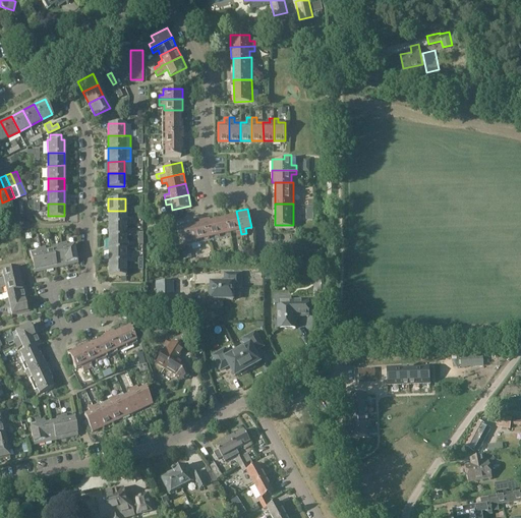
[(125,211),(108,211),(108,223),(125,223),(125,211)]
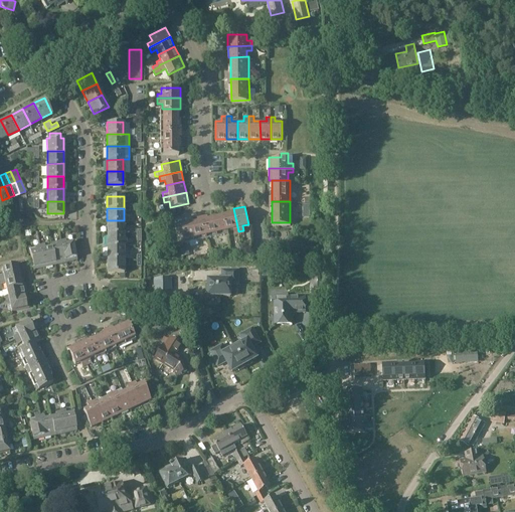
[(233,232),(238,231),(233,208),(222,211),(222,213),(226,229),(232,227),(233,232)]
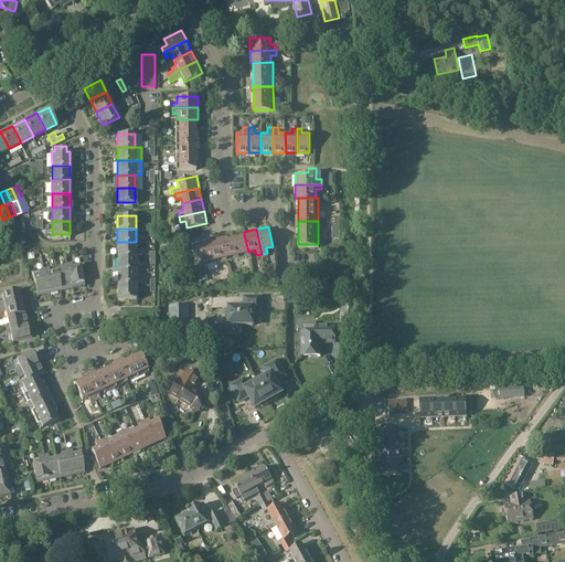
[(244,234),(222,240),(226,260),(249,254),(248,252),(244,234)]
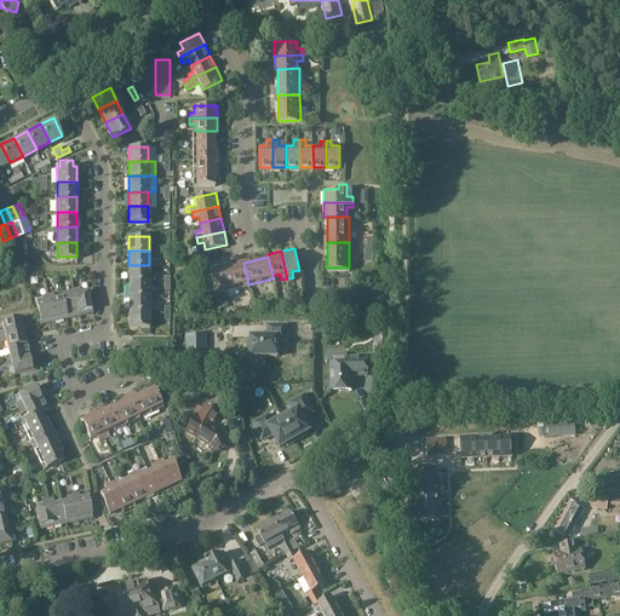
[(223,291),(248,285),(244,263),(218,268),(223,291)]
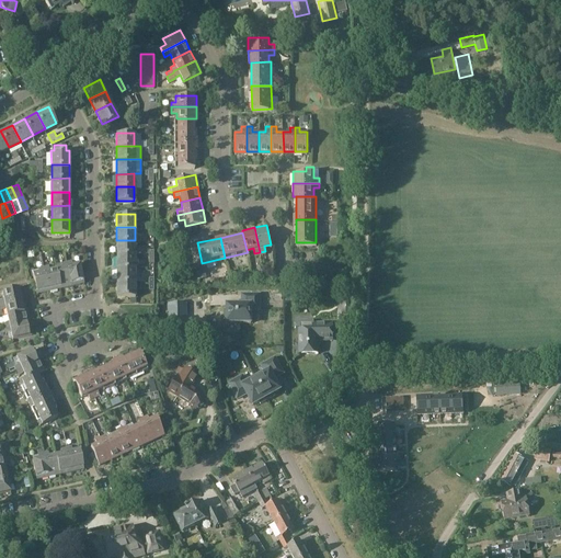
[(135,240),(116,240),(116,254),(135,254),(135,240)]
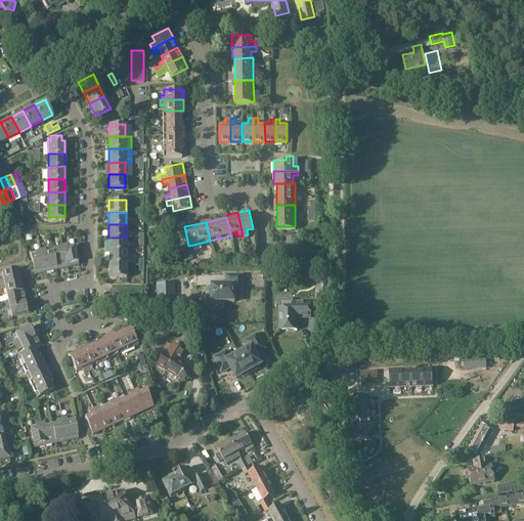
[(126,237),(108,237),(108,250),(126,250),(126,237)]
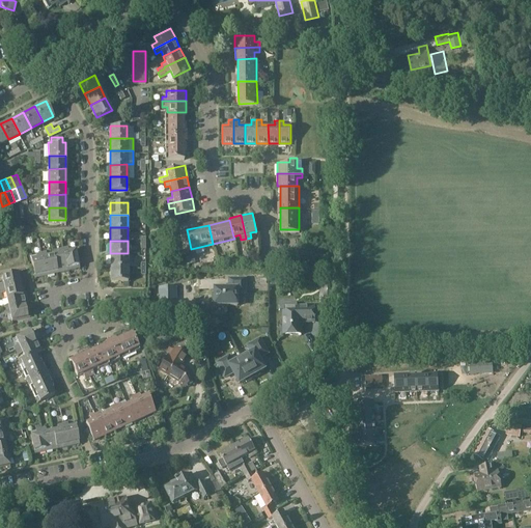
[(67,245),(62,246),(67,269),(79,267),(75,248),(68,250),(67,245)]
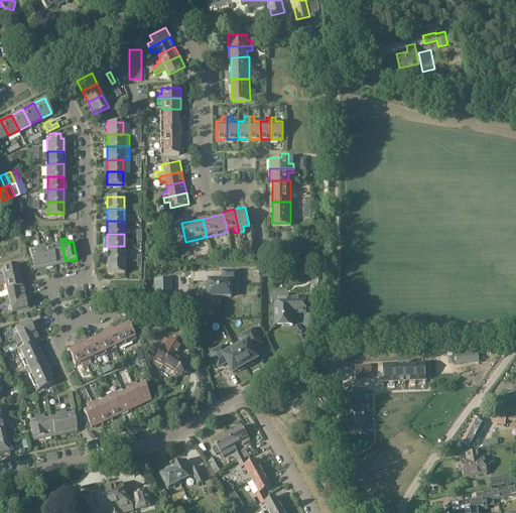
[(57,245),(51,246),(55,263),(66,261),(60,239),(56,240),(57,245)]
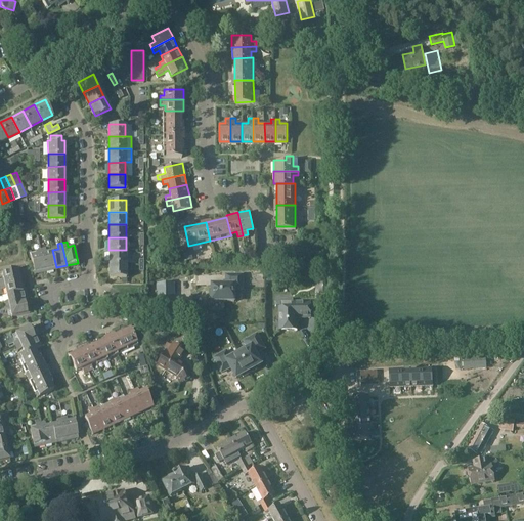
[(45,246),(40,247),(45,270),(56,267),(52,250),(46,251),(45,246)]
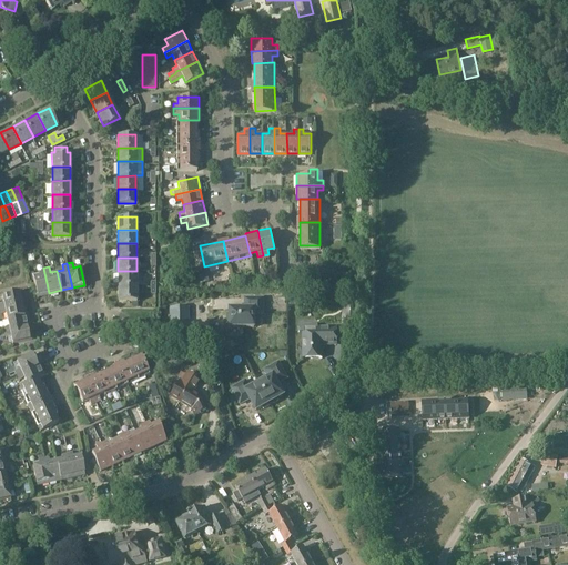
[(37,295),(49,293),(43,268),(38,269),(39,274),(32,276),(37,295)]
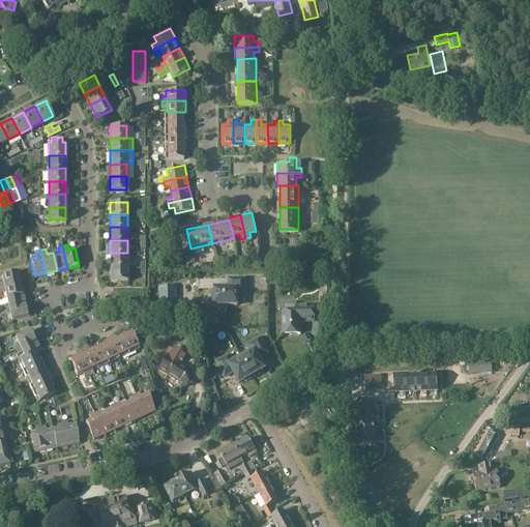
[(127,253),(110,253),(110,265),(127,265),(127,253)]
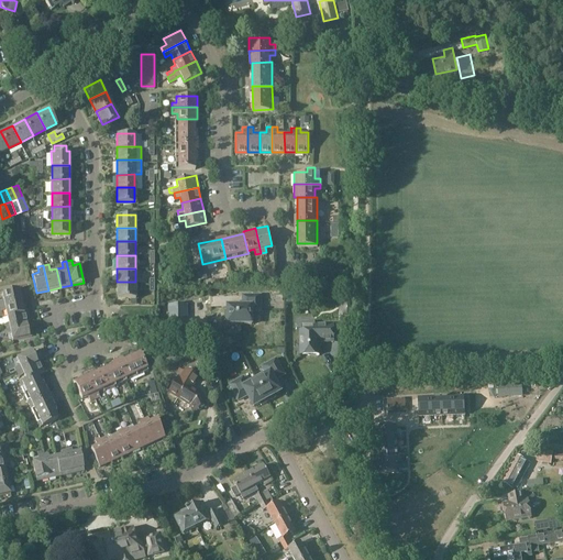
[(117,282),(117,297),(135,297),(135,282),(117,282)]
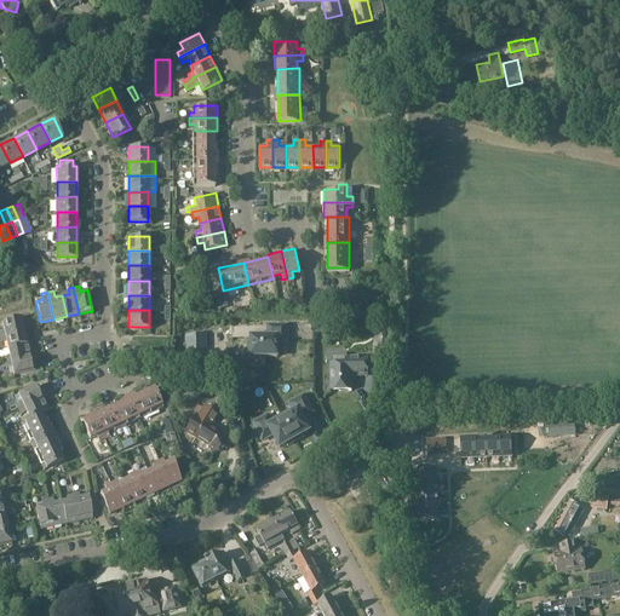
[(0,328),(0,334),(27,329),(23,316),(3,320),(4,328),(0,328)]
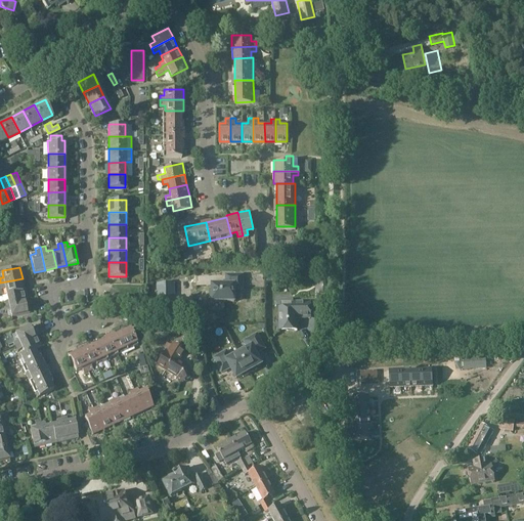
[(225,279),(211,279),(211,299),(233,299),(233,287),(242,287),(242,273),(225,273),(225,279)]
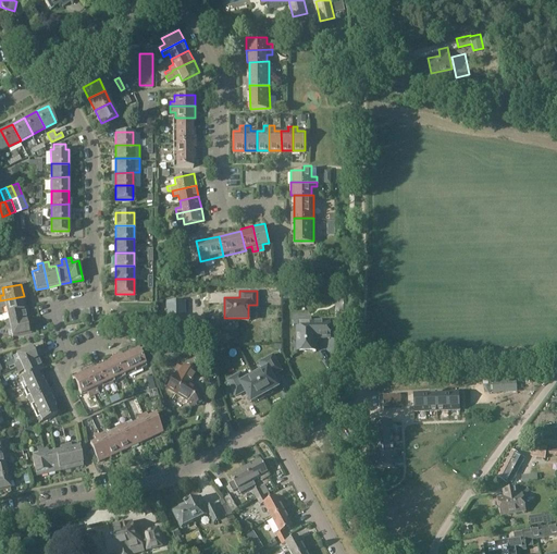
[(0,306),(5,305),(7,311),(26,307),(24,296),(0,300),(0,306)]
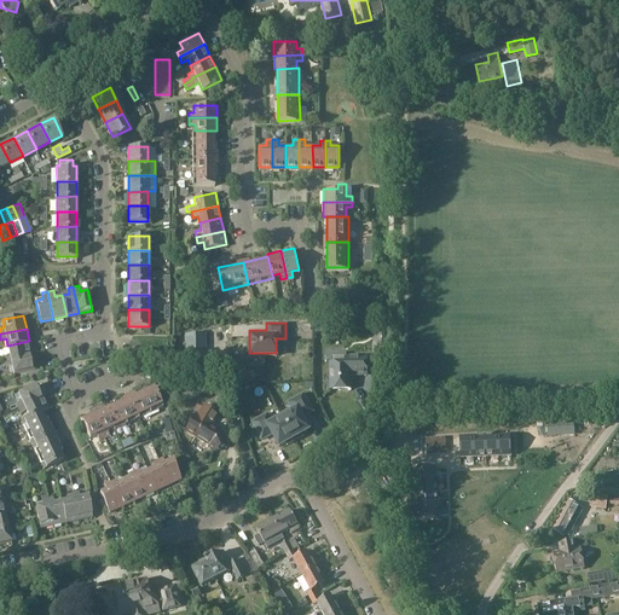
[(204,364),(204,332),(184,332),(184,364),(204,364)]
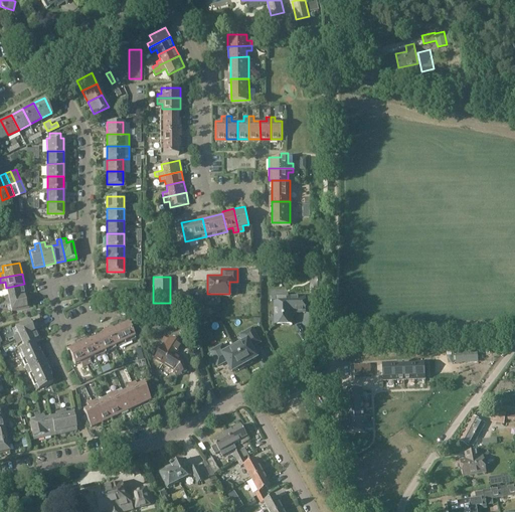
[(26,295),(24,284),(6,288),(8,295),(3,296),(4,300),(26,295)]
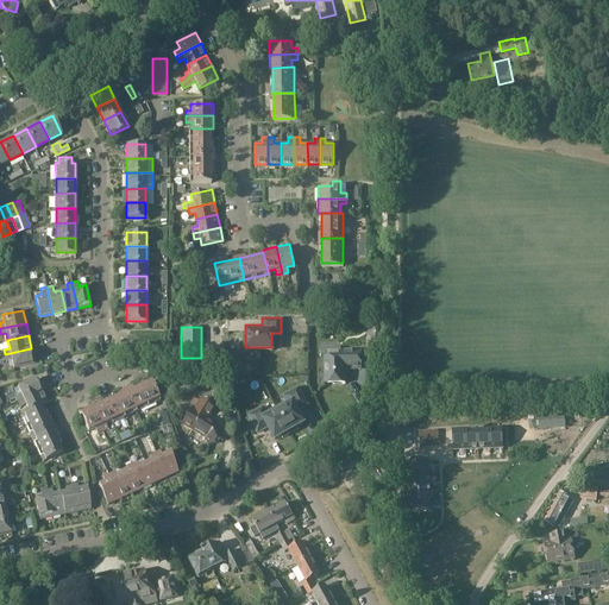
[(35,361),(31,348),(5,354),(6,359),(12,358),(13,366),(35,361)]
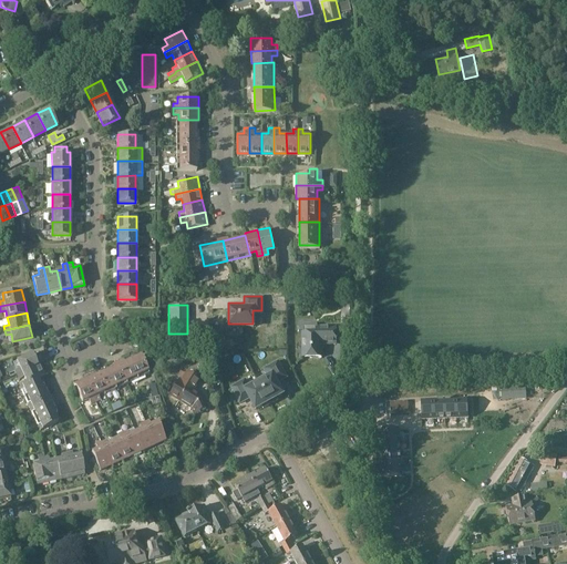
[(318,330),(302,331),(302,356),(321,355),(321,341),(337,341),(336,325),(317,325),(318,330)]
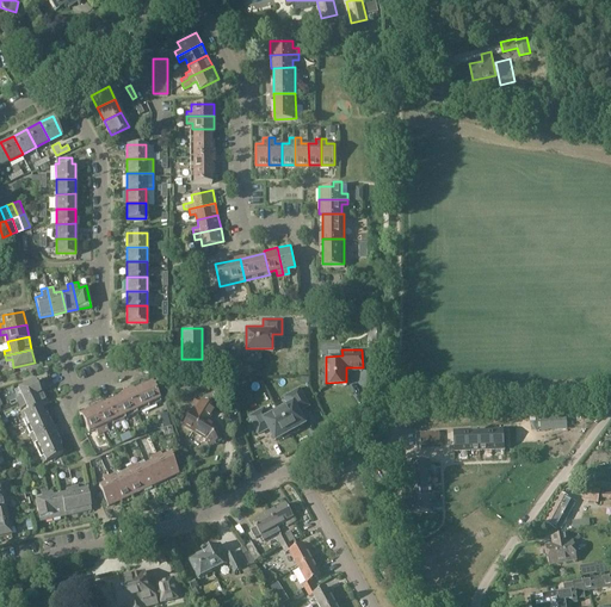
[(222,375),(224,375),(235,376),(238,357),(226,354),(224,357),(222,375)]
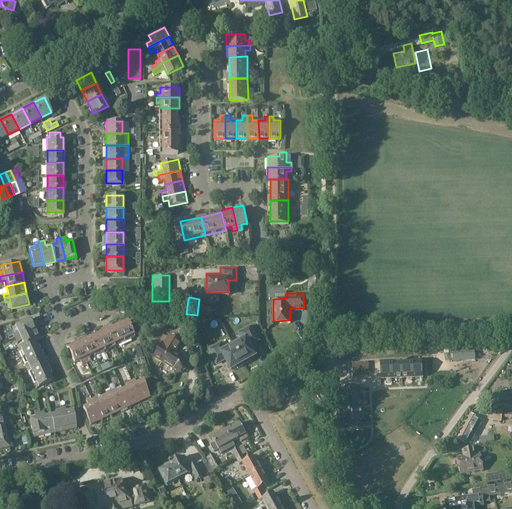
[(14,324),(17,330),(12,332),(13,333),(34,323),(31,316),(14,324)]
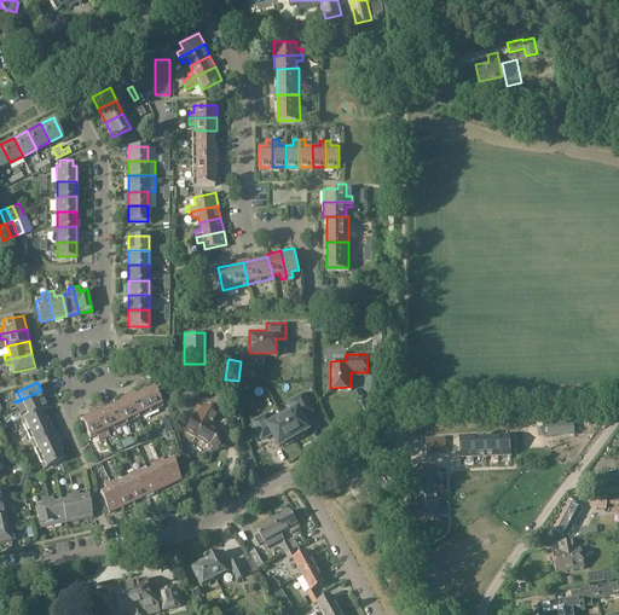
[(200,390),(212,394),(213,387),(202,383),(200,390)]
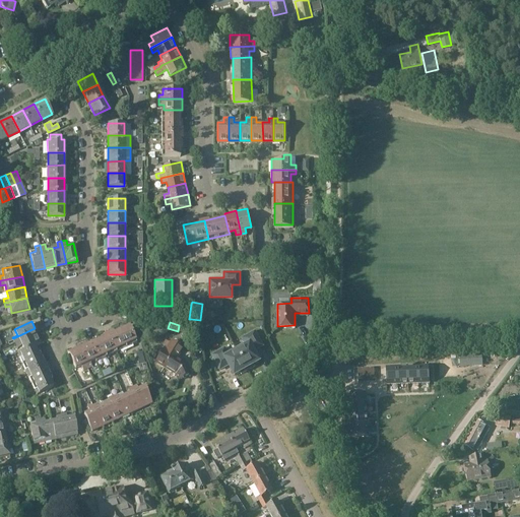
[(129,324),(121,327),(129,344),(136,340),(129,324)]
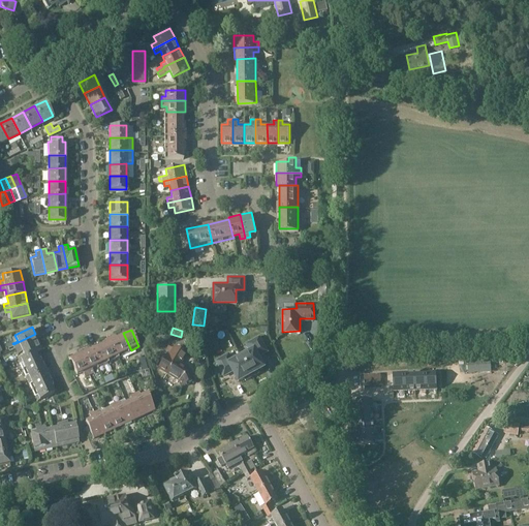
[(123,353),(131,350),(123,333),(116,337),(115,337),(123,353)]
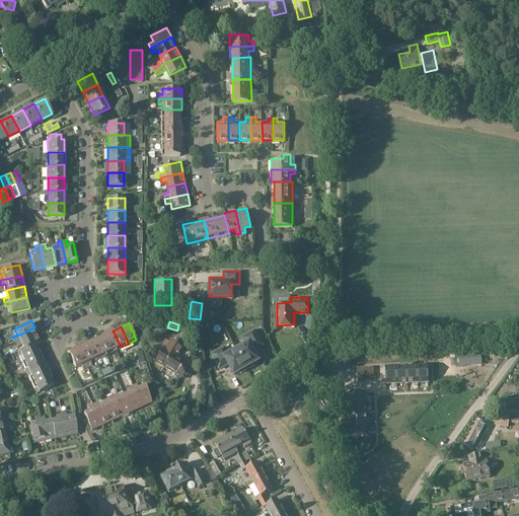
[(39,336),(34,327),(13,338),(17,346),(21,344),(39,336)]
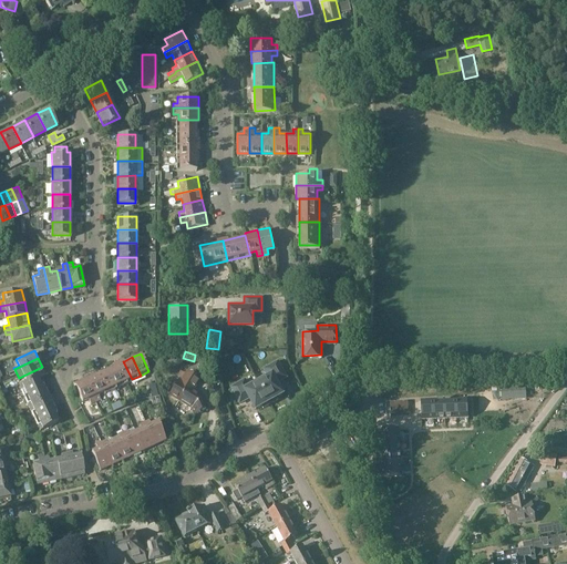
[(267,372),(257,378),(270,401),(277,397),(277,395),(282,391),(276,380),(286,375),(277,358),(264,366),(267,372)]
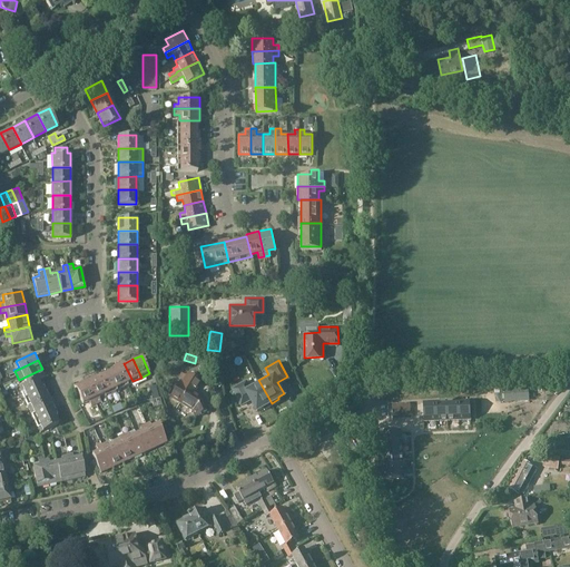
[(114,368),(116,367),(125,385),(133,381),(124,363),(125,363),(124,361),(112,365),(114,368)]
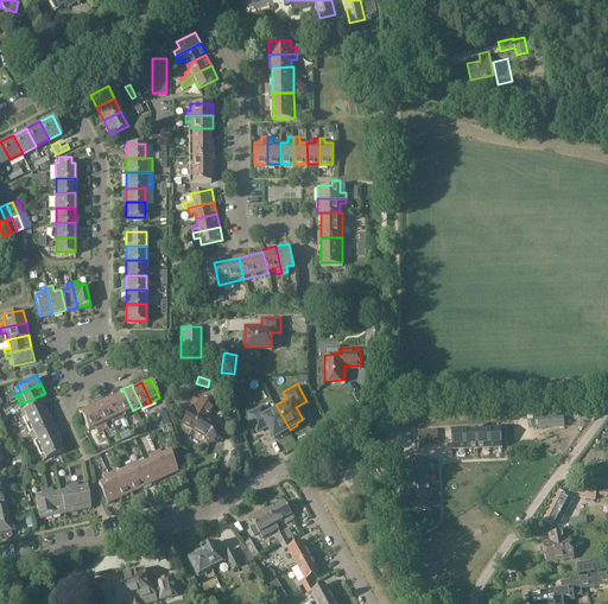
[(115,395),(125,414),(133,411),(124,390),(121,392),(115,395)]
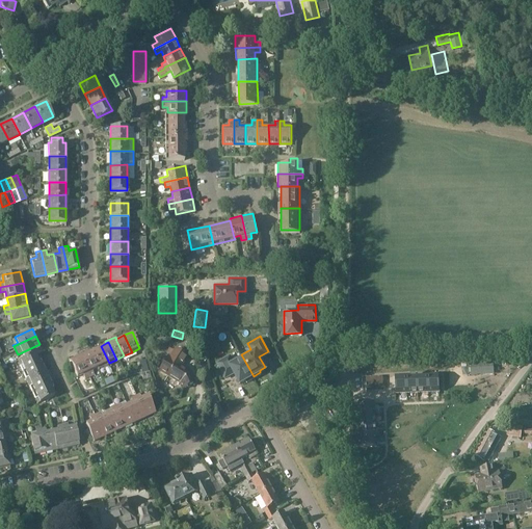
[(18,361),(19,363),(36,355),(35,353),(43,350),(40,344),(22,352),(24,356),(18,361)]
